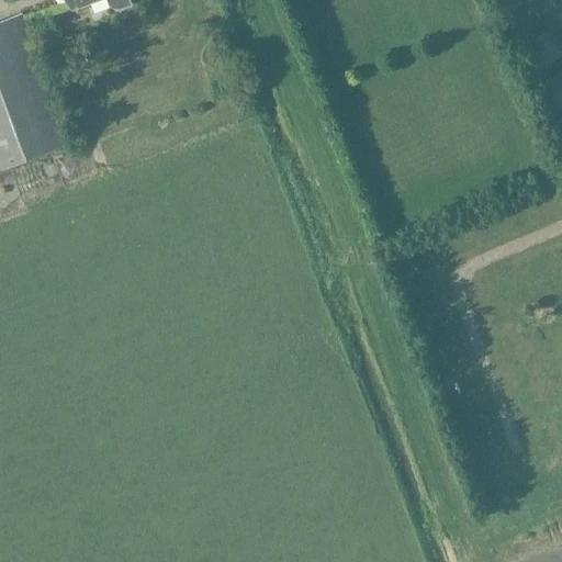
[(75,0),(78,7),(94,0),(107,0),(108,4),(109,6),(111,9),(114,10),(122,10),(132,6),(130,0),(75,0)]
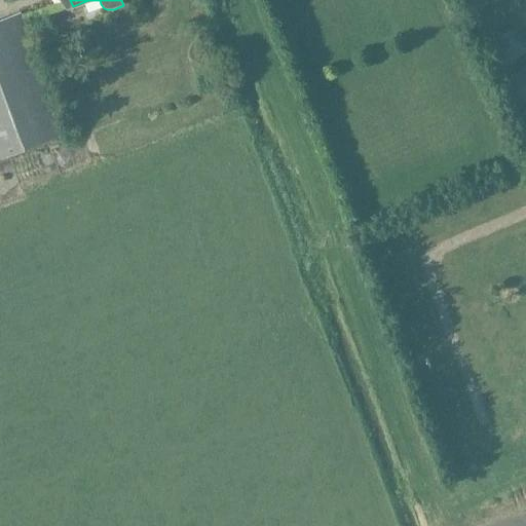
[(19,14),(0,21),(0,157),(63,135),(19,14)]
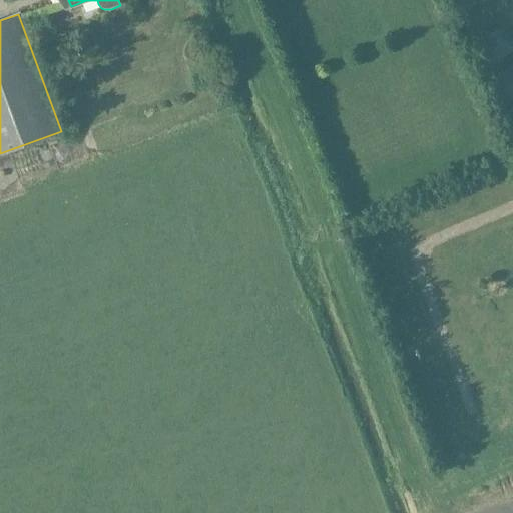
[(494,62),(505,59),(501,41),(490,44),(494,62)]
